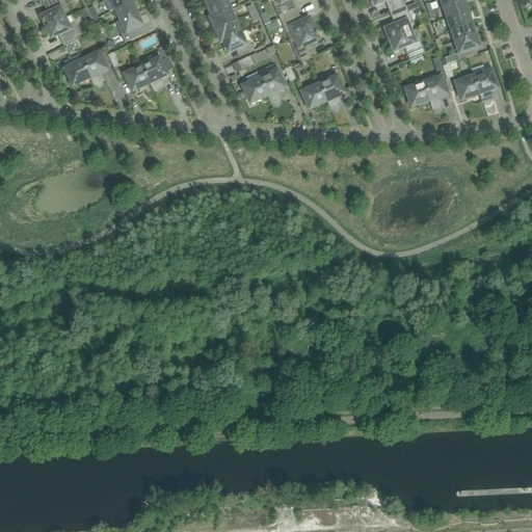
[(47,27),(65,19),(62,11),(67,9),(62,0),(48,0),(45,1),(50,12),(42,17),(44,21),(43,21),(45,24),(47,27)]
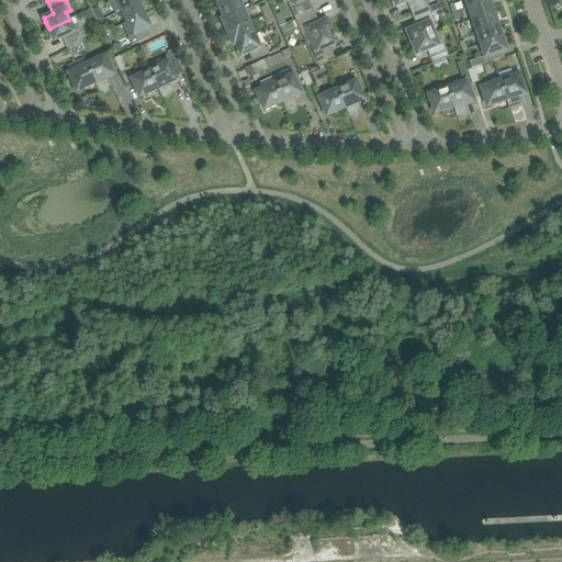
[(123,10),(138,2),(137,0),(113,0),(111,1),(116,13),(122,10),(123,10)]
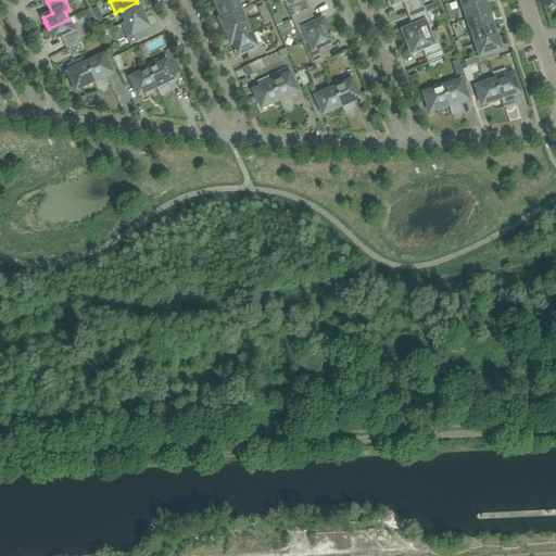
[(219,7),(218,8),(223,19),(241,11),(236,0),(232,0),(219,7)]
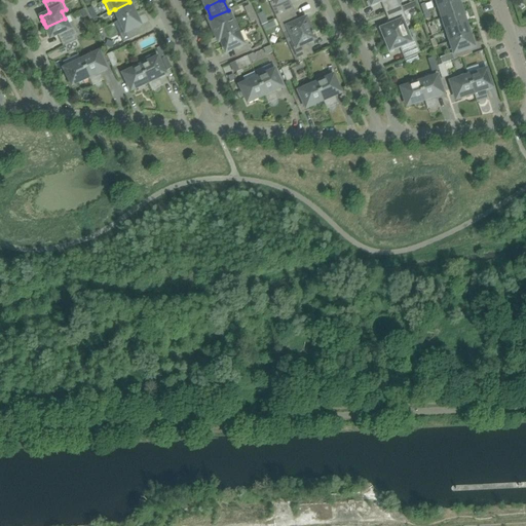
[(274,0),(275,1),(270,3),(277,19),(292,11),(287,0),(274,0)]
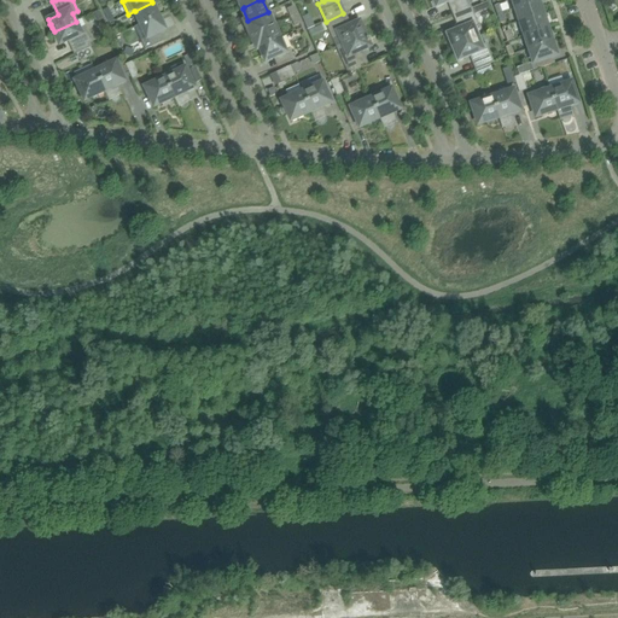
[(433,0),(437,7),(441,6),(441,5),(447,1),(449,0),(450,4),(449,7),(453,16),(472,9),(468,0),(433,0)]
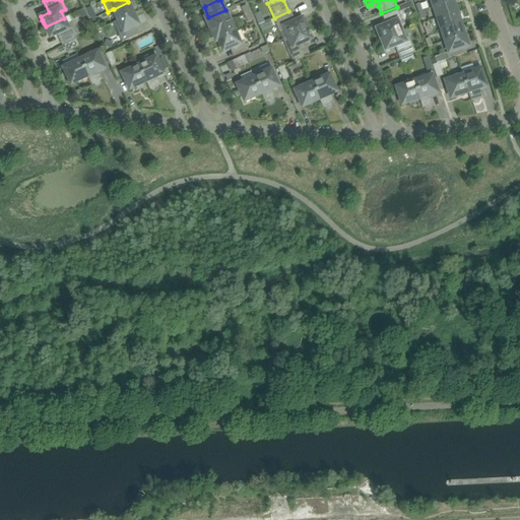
[(452,1),(434,7),(437,18),(457,12),(454,5),(453,5),(452,1)]
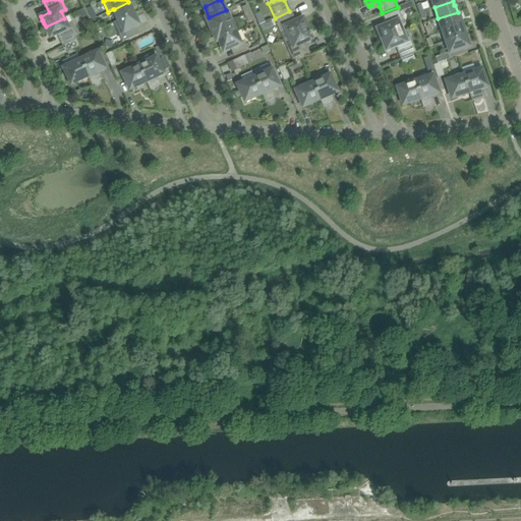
[(119,20),(133,13),(128,2),(114,9),(119,20)]
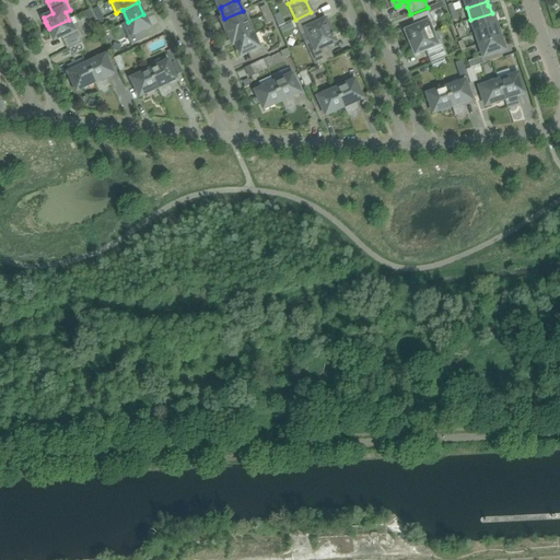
[(264,16),(269,13),(266,6),(259,8),(264,16)]
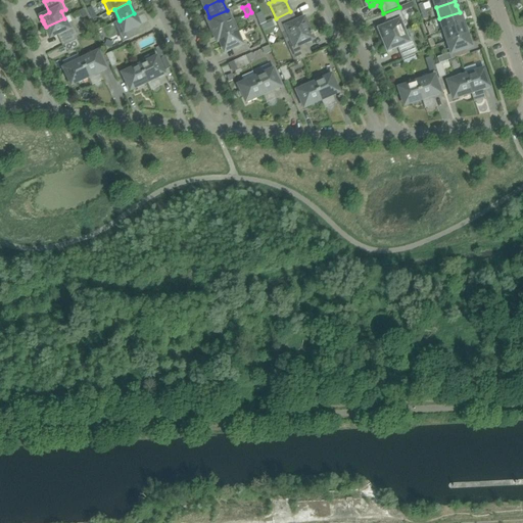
[(405,32),(401,25),(406,22),(399,7),(383,13),(386,21),(389,22),(390,26),(388,26),(379,30),(379,31),(378,32),(381,39),(383,39),(383,40),(405,32)]
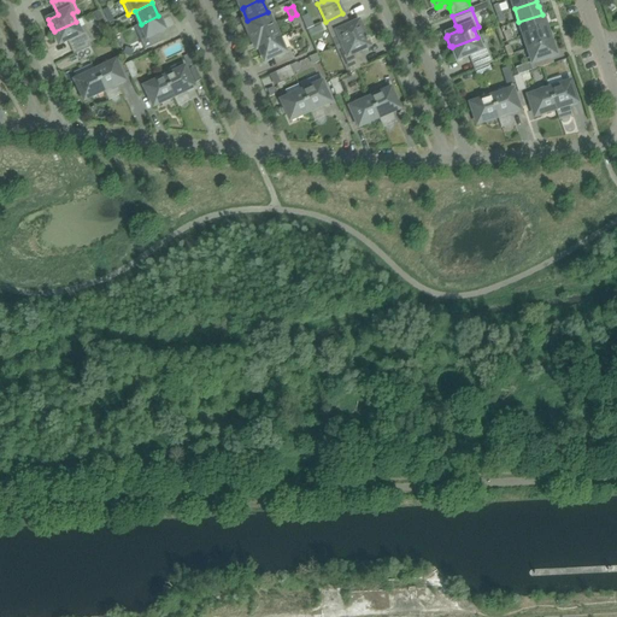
[(274,25),(268,12),(247,21),(245,22),(251,35),(274,25)]
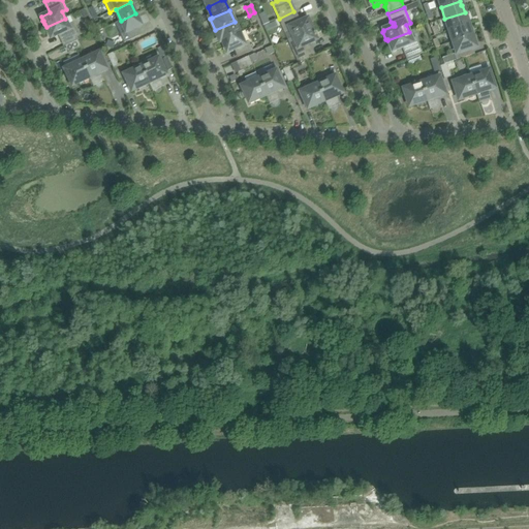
[(299,23),(293,11),(279,19),(285,33),(290,31),(293,38),(312,30),(308,19),(299,23)]
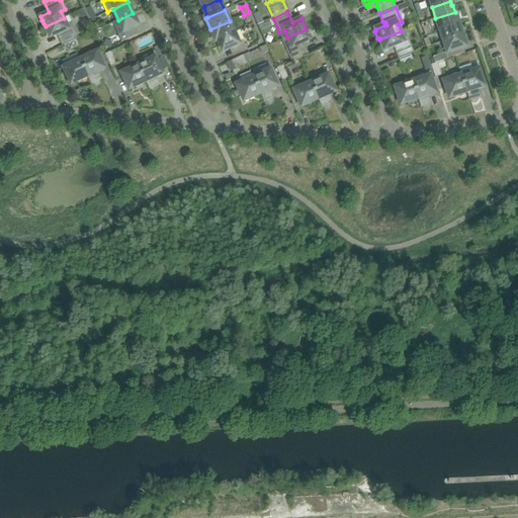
[(247,22),(252,19),(249,12),(244,15),(247,22)]
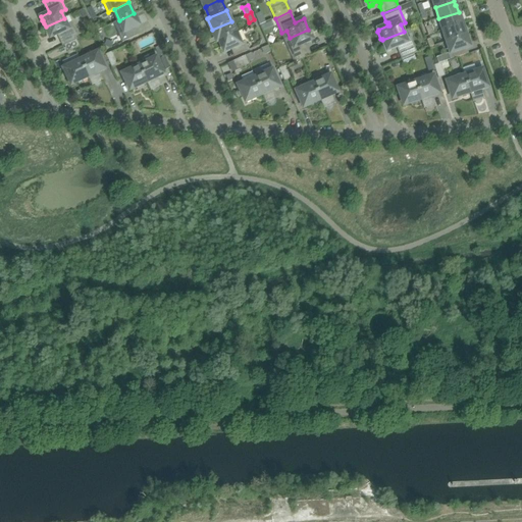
[(459,12),(438,18),(442,30),(461,23),(460,19),(461,19),(459,12)]
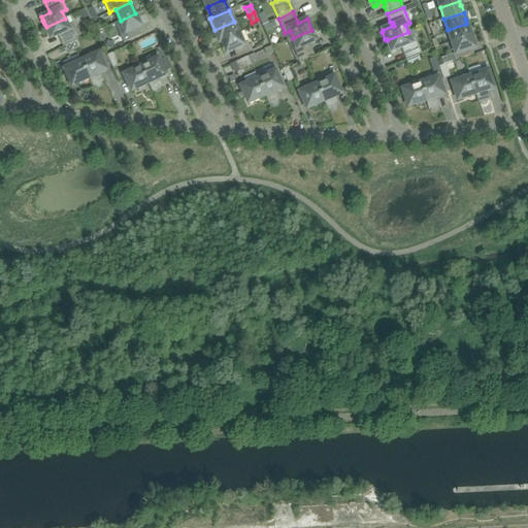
[(121,21),(116,24),(121,35),(125,43),(140,35),(137,27),(141,25),(135,13),(121,21)]
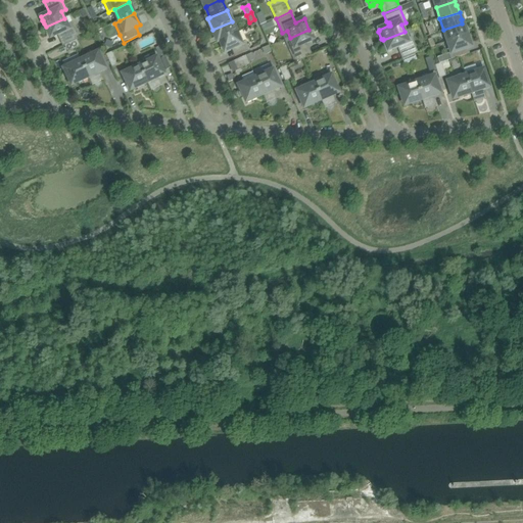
[(59,34),(64,45),(78,40),(80,39),(73,24),(67,26),(64,18),(46,27),(51,38),(59,34)]
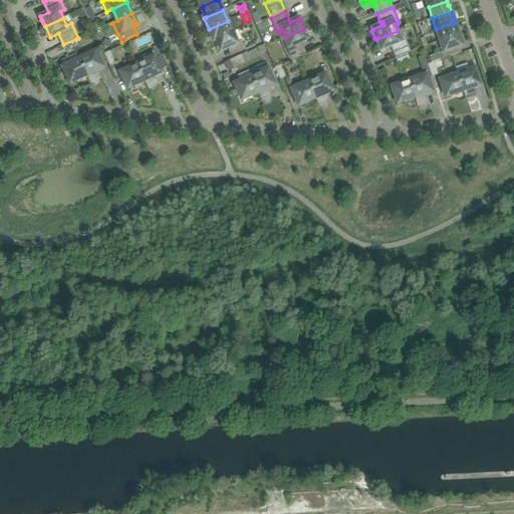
[(214,40),(216,39),(233,32),(228,21),(209,29),(214,40)]
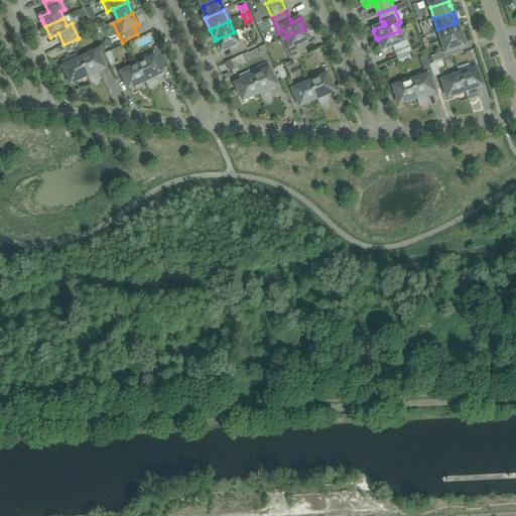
[(456,23),(437,29),(441,41),(461,34),(459,27),(457,28),(456,23)]
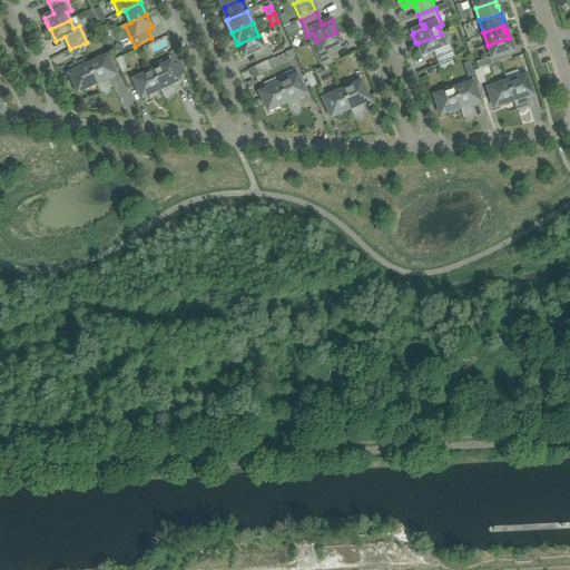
[(320,49),(314,51),(322,68),(327,65),(338,60),(332,48),(334,47),(342,43),(340,39),(341,39),(338,36),(336,32),(316,41),(320,49)]
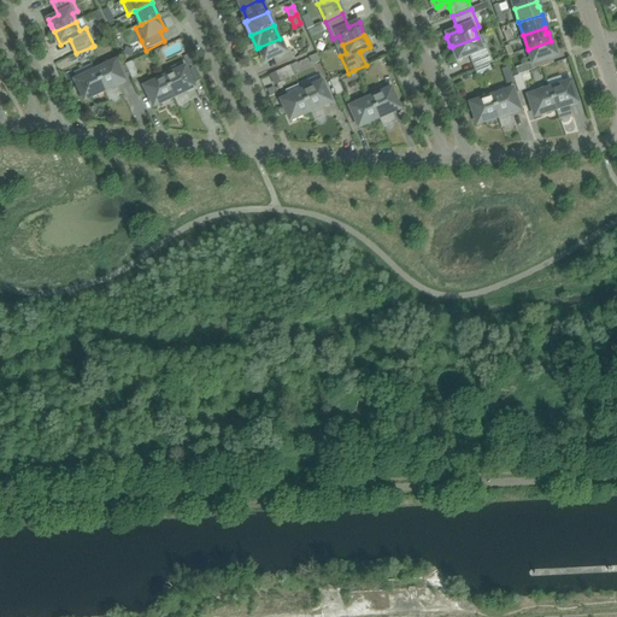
[(477,37),(452,47),(458,62),(463,59),(462,58),(469,56),(468,54),(470,54),(472,58),(470,60),(475,70),(489,64),(493,63),(486,43),(480,46),(477,37)]
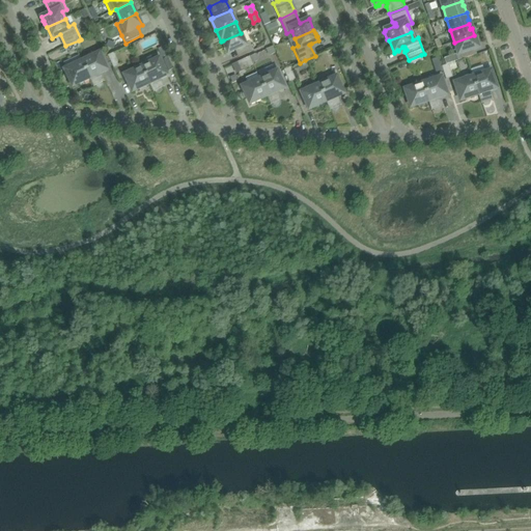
[(246,45),(241,33),(223,40),(226,48),(227,48),(229,52),(238,48),(242,56),(253,51),(250,43),(246,45)]
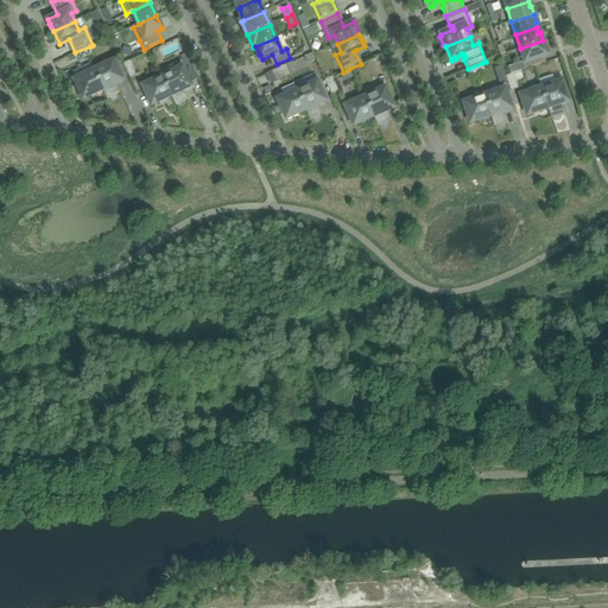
[(525,62),(508,68),(511,74),(514,74),(542,64),(539,57),(544,56),(548,55),(543,40),(520,49),(525,62)]
